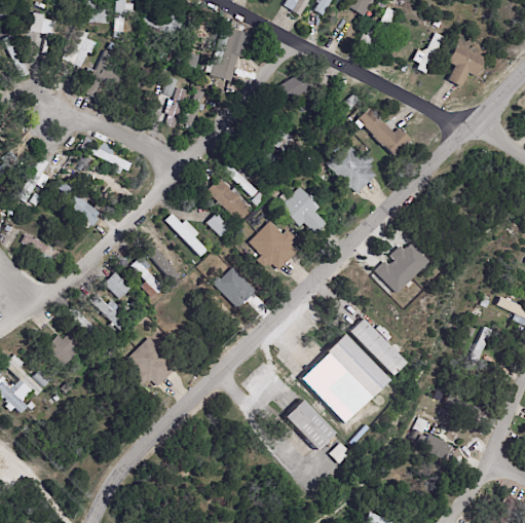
[(127,3),(132,3),(132,12),(123,12),(121,36),(113,36),(115,0),(123,0),(123,3),(127,3)]
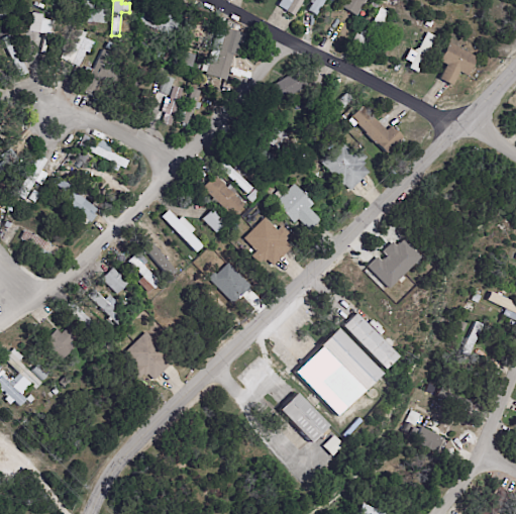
[(304,0),(295,15),(287,11),(287,10),(279,5),(282,0),(304,0)]
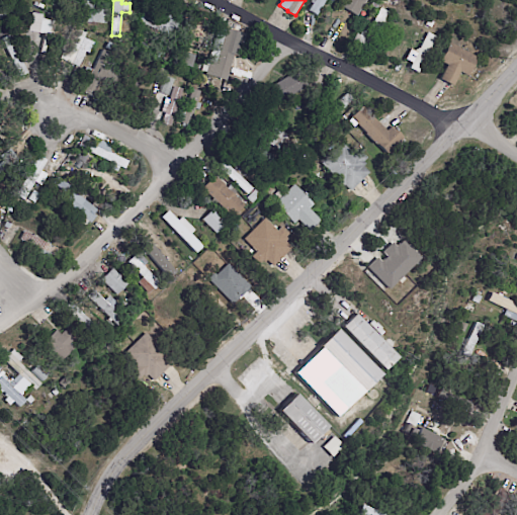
[(333,0),(333,1),(331,0),(325,0),(317,14),(309,9),(314,0),(333,0)]
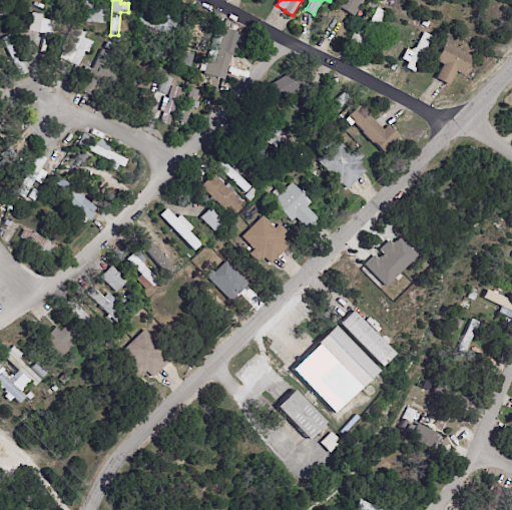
[(363,0),(355,14),(339,4),(341,0),(363,0)]
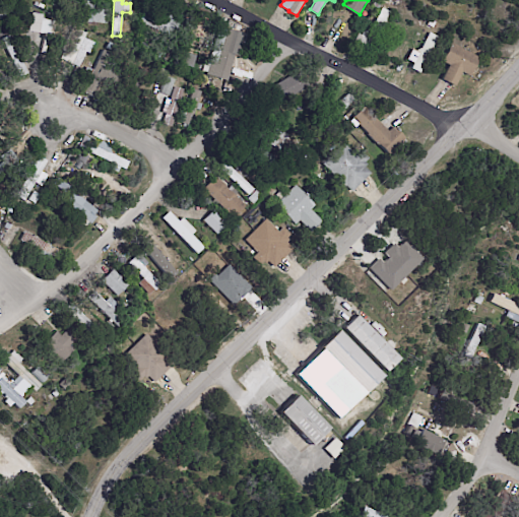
[(166,6),(176,10),(174,15),(181,19),(173,36),(159,29),(155,39),(141,31),(146,23),(140,20),(147,4),(159,10),(163,4),(166,6)]
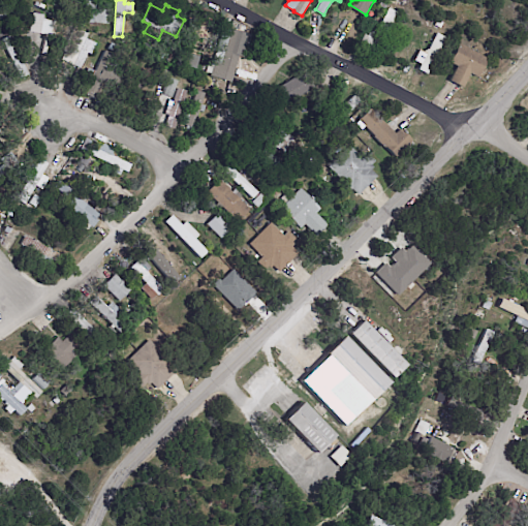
[(399,11),(377,54),(359,44),(365,33),(368,35),(373,26),(378,29),(390,6),(399,11)]
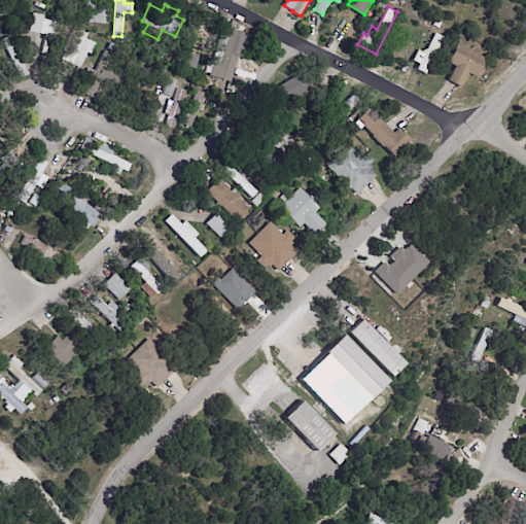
[(98,7),(109,9),(107,23),(88,20),(89,10),(95,11),(95,7),(98,7)]
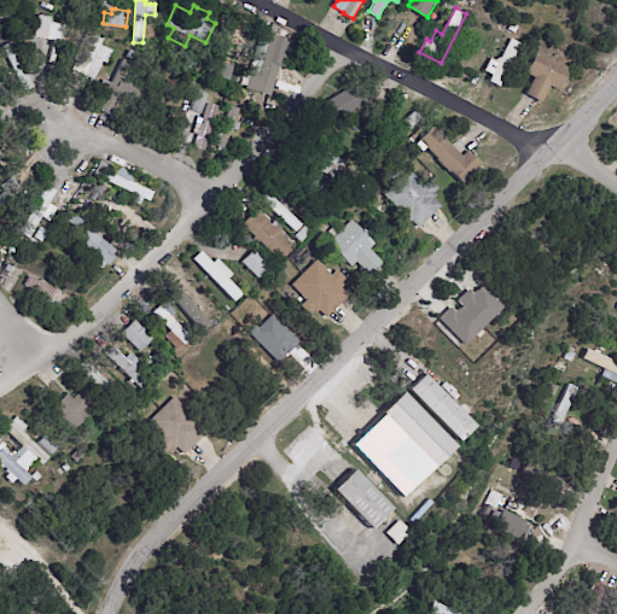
[(58,40),(48,37),(48,39),(35,36),(39,15),(52,16),(51,21),(68,23),(64,41),(58,40)]
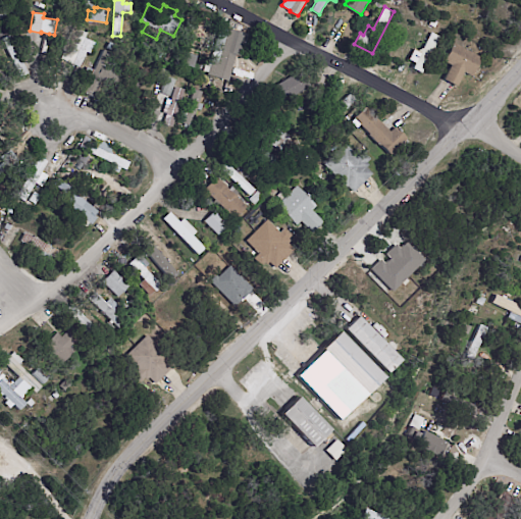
[(438,20),(435,27),(429,23),(432,17),(438,20)]
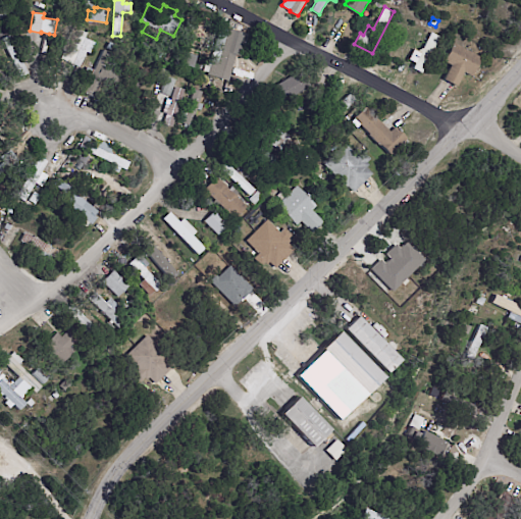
[(233,66),(228,81),(209,74),(213,59),(212,59),(222,26),(228,28),(228,27),(243,31),(243,33),(249,34),(243,52),(238,51),(233,66)]
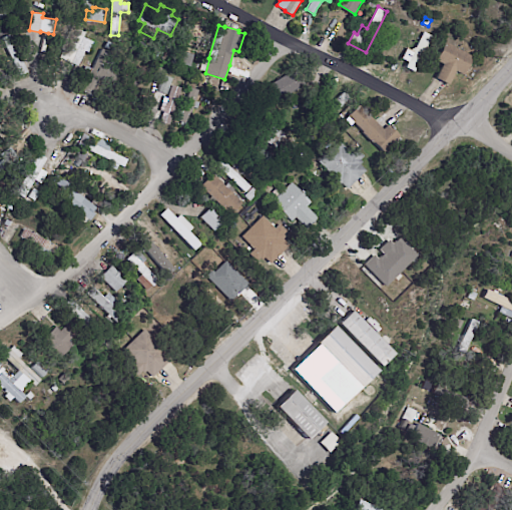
[(93,41),(89,51),(85,50),(79,65),(59,56),(73,26),(85,31),(83,36),(93,41)]
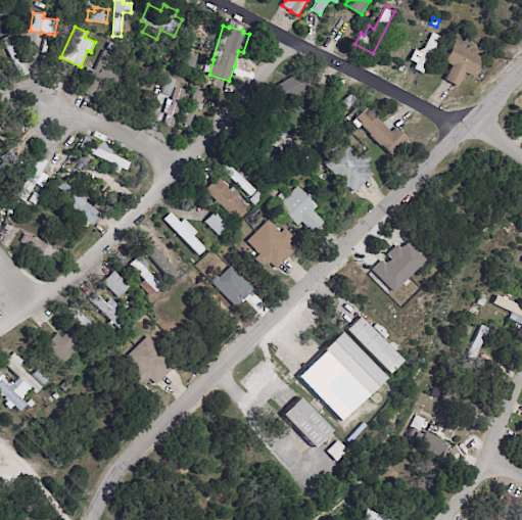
[(417,61),(432,31),(441,35),(422,74),(414,68),(417,61)]
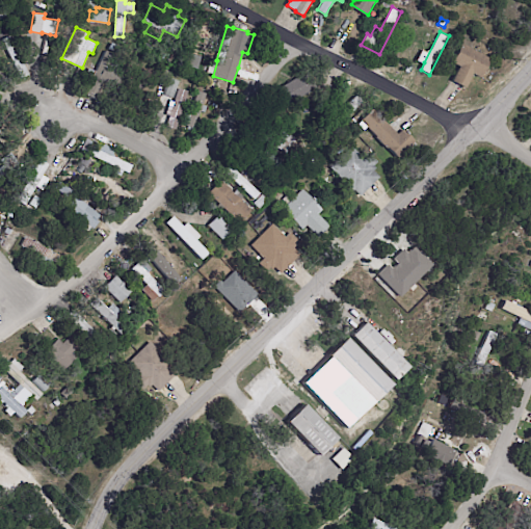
[(28,73),(22,76),(5,37),(12,33),(30,73),(28,73)]
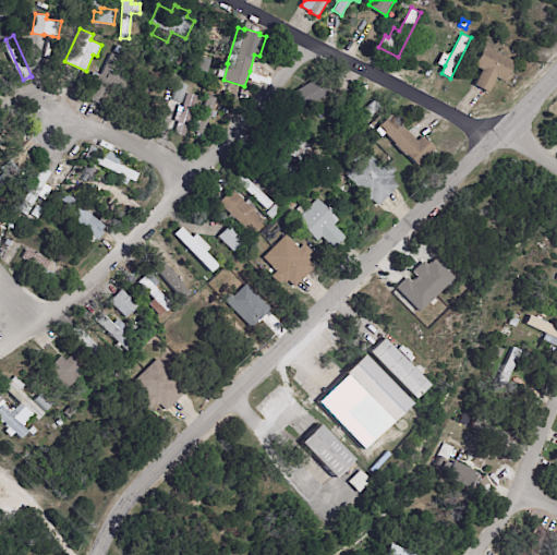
[(152,41),(161,47),(157,56),(147,50),(152,41)]
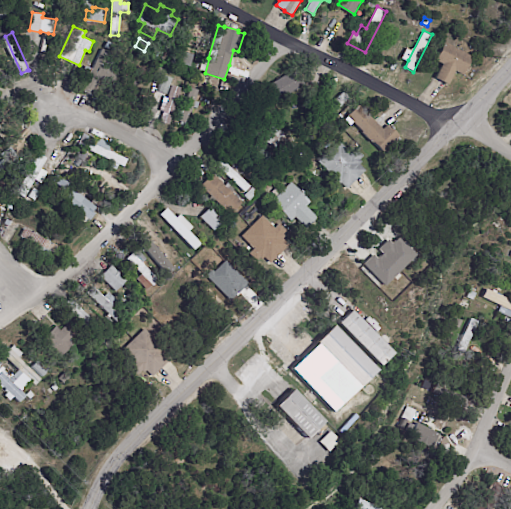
[(473,56),(463,75),(455,70),(448,84),(435,77),(443,62),(435,58),(445,40),(473,56)]
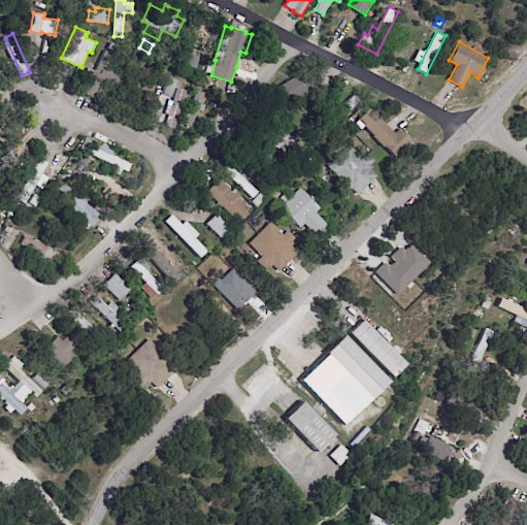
[(106,50),(118,55),(111,67),(120,71),(112,87),(100,81),(93,97),(84,93),(89,84),(81,80),(89,67),(94,69),(104,48),(106,50)]
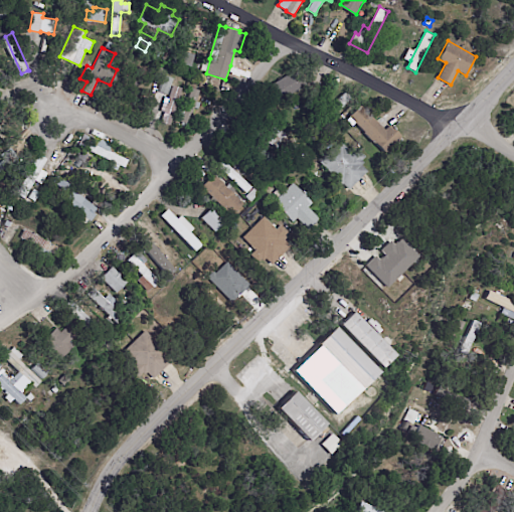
[(193,53),(191,60),(182,57),(184,50),(193,53)]
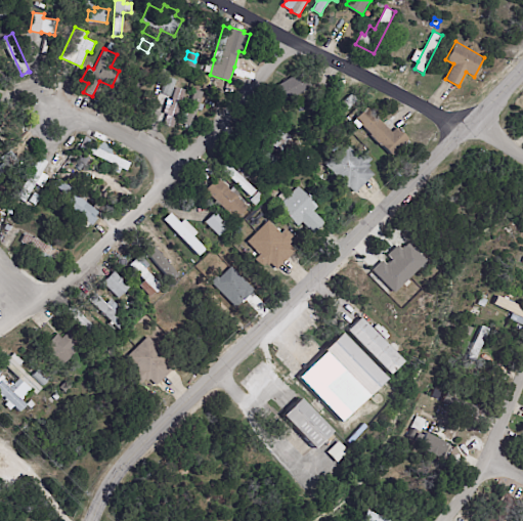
[(308,86),(285,100),(276,85),(299,72),(308,86)]
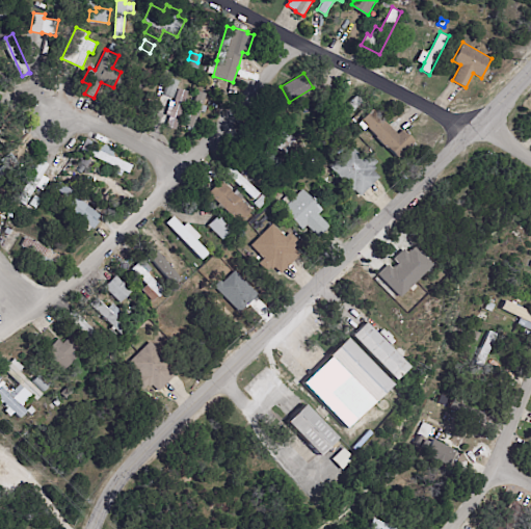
[(326,75),(333,79),(326,89),(319,85),(324,74),(326,75)]
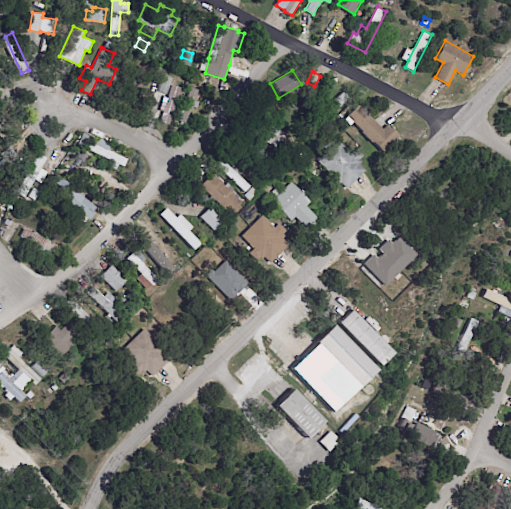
[(169,88),(167,93),(158,90),(164,74),(173,77),(169,88)]
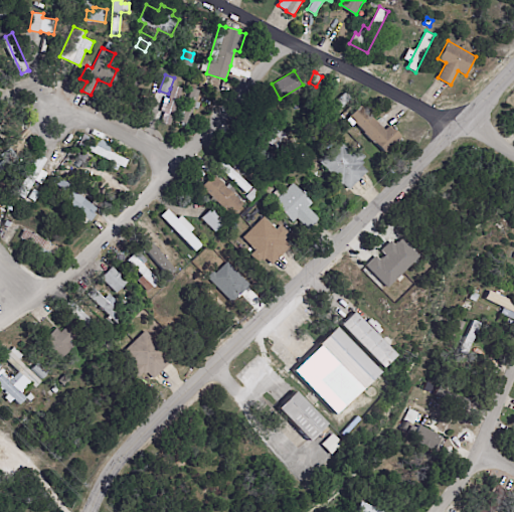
[(181,87),(170,123),(162,120),(173,84),(181,87)]
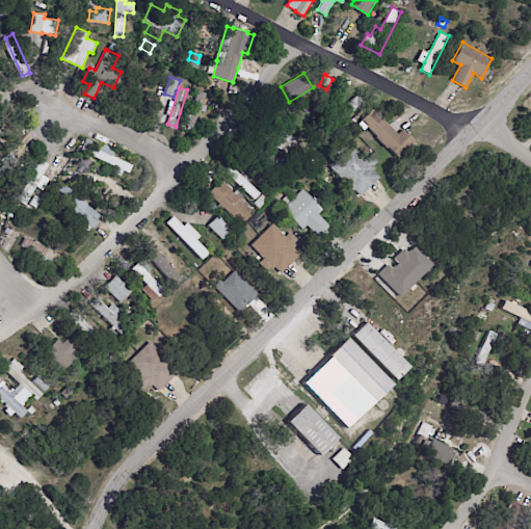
[(205,93),(207,93),(203,104),(207,105),(205,111),(202,110),(195,128),(195,127),(193,131),(187,130),(188,126),(183,124),(186,113),(190,114),(198,90),(205,93)]
